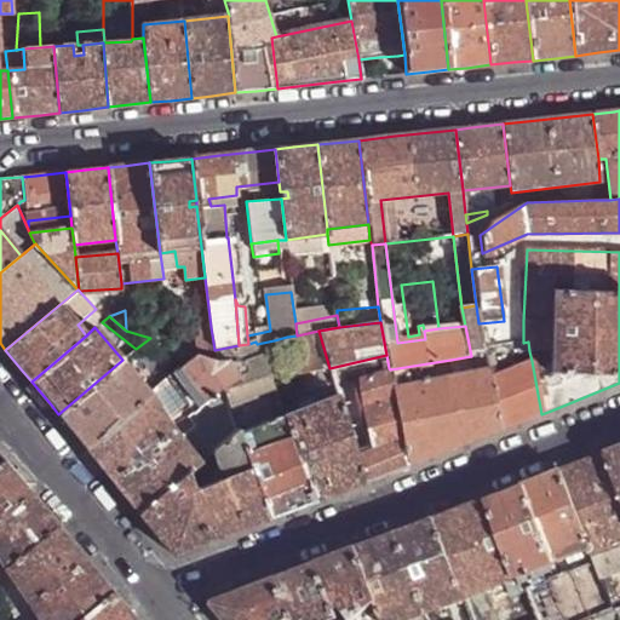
[(217,363),(214,350),(211,327),(195,328),(199,355),(217,363)]
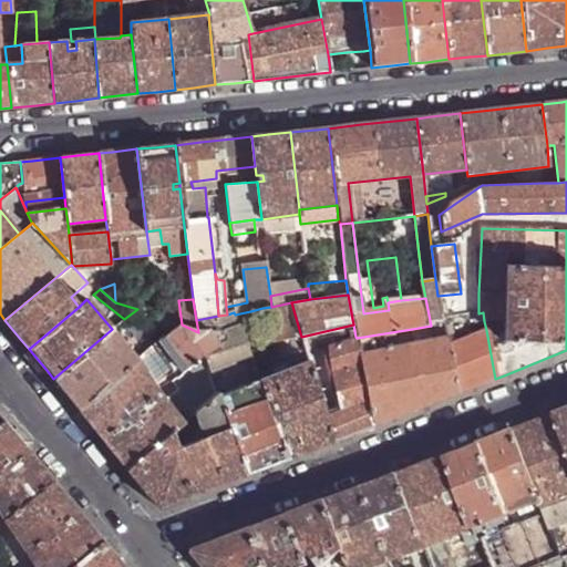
[(284,353),(280,341),(301,337),(291,302),(271,307),(263,308),(267,321),(277,357),(284,353)]
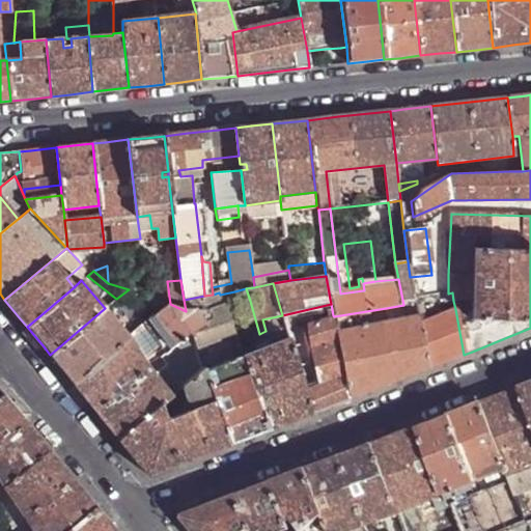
[(246,288),(234,291),(238,303),(250,301),(246,288)]
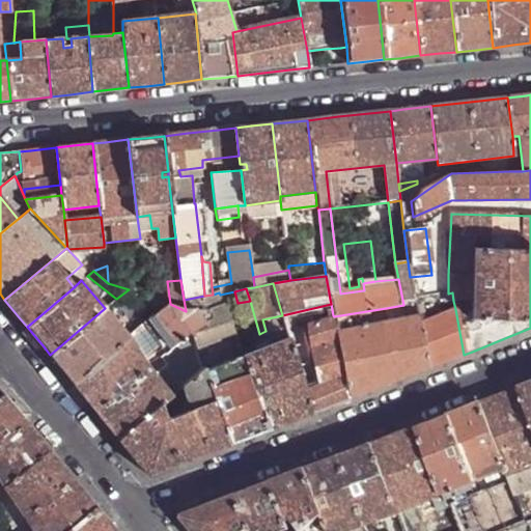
[(201,346),(234,334),(220,295),(219,292),(213,295),(204,296),(184,300),(186,311),(189,335),(197,354),(203,351),(201,346)]
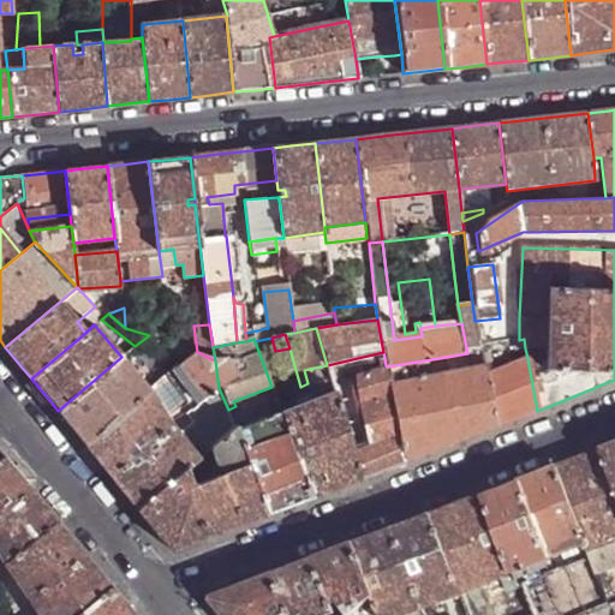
[(506,352),(525,348),(524,339),(519,340),(503,342),(506,352)]
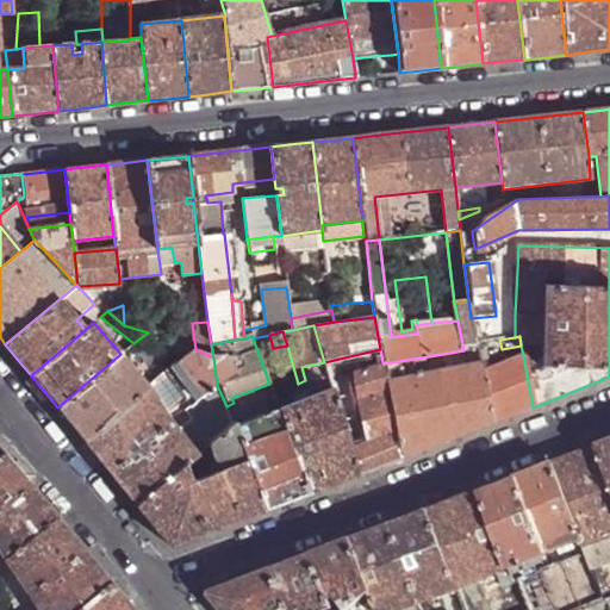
[(203,396),(217,385),(213,358),(195,349),(192,348),(166,371),(190,398),(193,403),(203,396)]
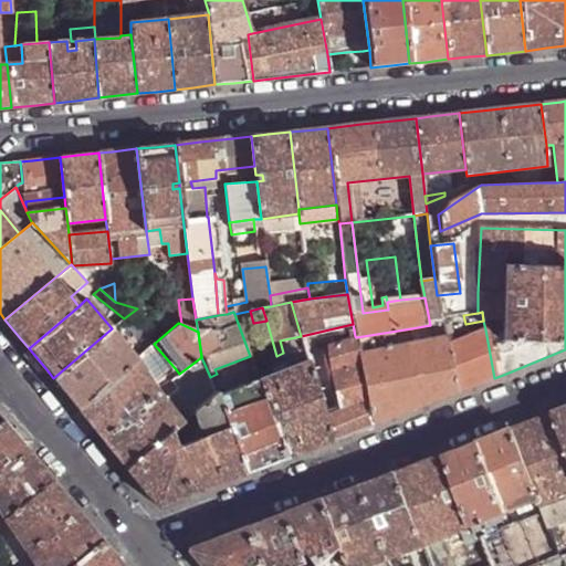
[(70,397),(77,408),(137,357),(112,328),(53,378),(70,397)]
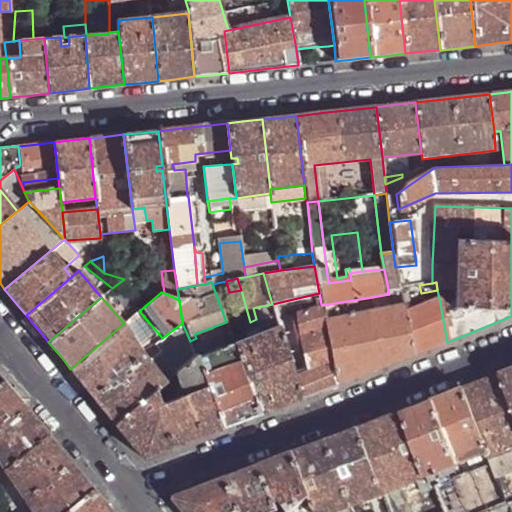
[(403,306),(357,313),(356,306),(373,302),(372,297),(322,305),(338,384),(356,377),(397,361),(413,355),(405,313),(403,306)]
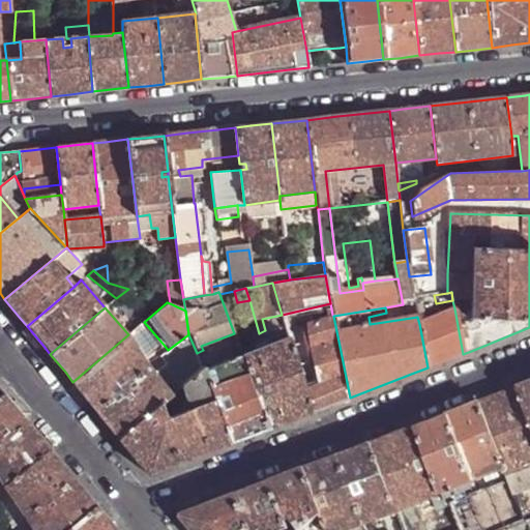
[(446,360),(463,354),(454,308),(419,324),(428,367),(446,360)]
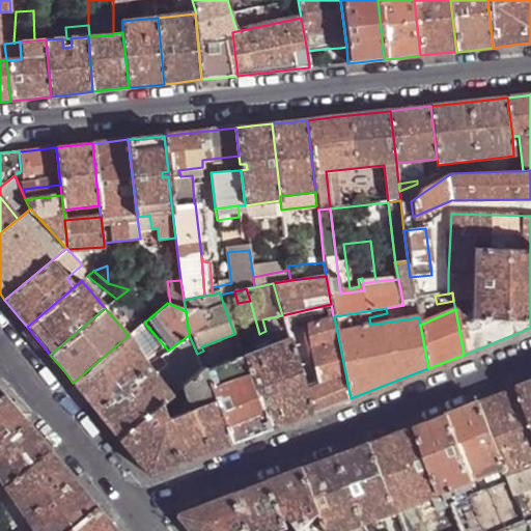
[(351,398),(334,316),(333,315),(311,324),(308,339),(318,387),(304,392),(310,413),(326,408),(351,398)]
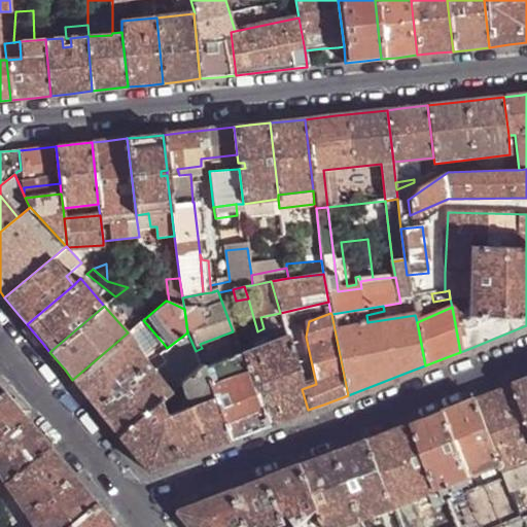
[(143,320),(128,332),(144,358),(146,357),(164,344),(143,320)]
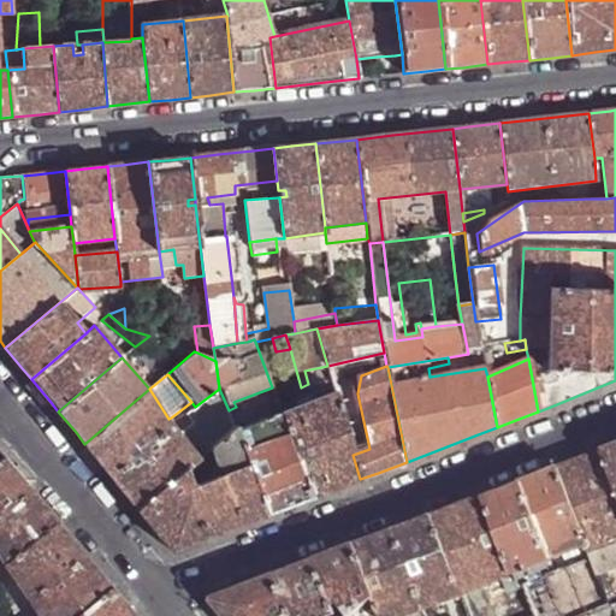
[(104,467),(111,475),(173,425),(169,419),(149,389),(84,444),(104,467)]
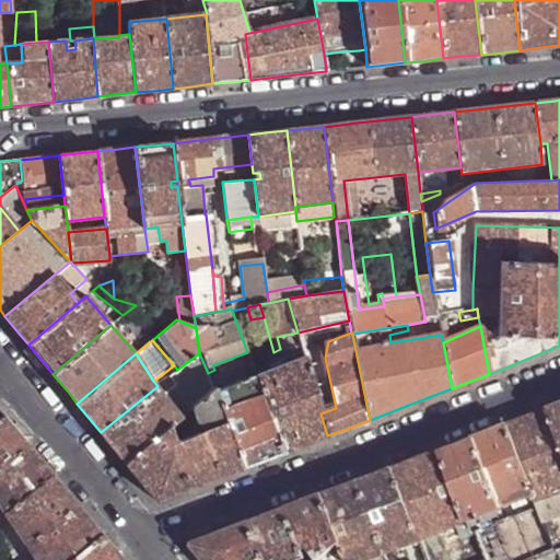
[(186,363),(201,399),(214,389),(209,375),(208,373),(199,353),(186,363)]
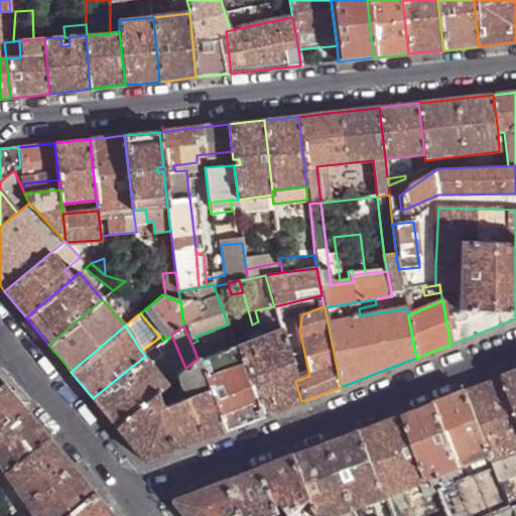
[(278,410),(301,401),(295,381),(280,329),(236,346),(263,416),(278,410)]
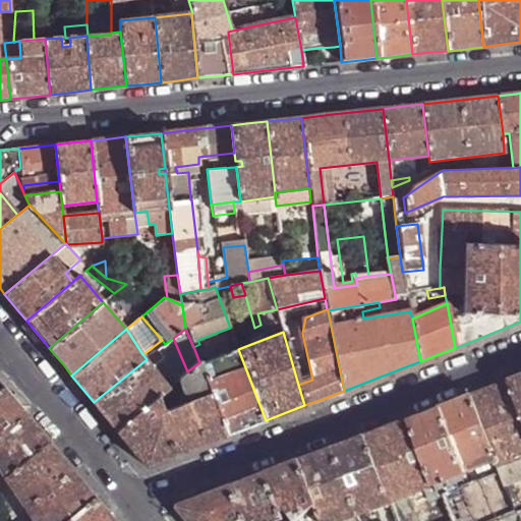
[(246,427),(266,420),(238,349),(200,363),(230,435),(246,427)]
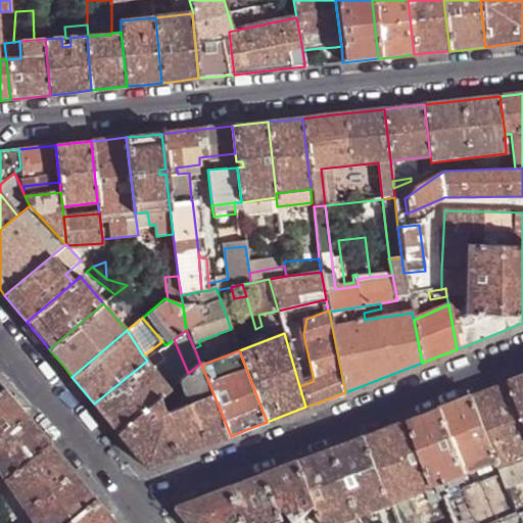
[(109,423),(117,432),(154,401),(158,398),(169,389),(147,361),(94,403),(109,423)]
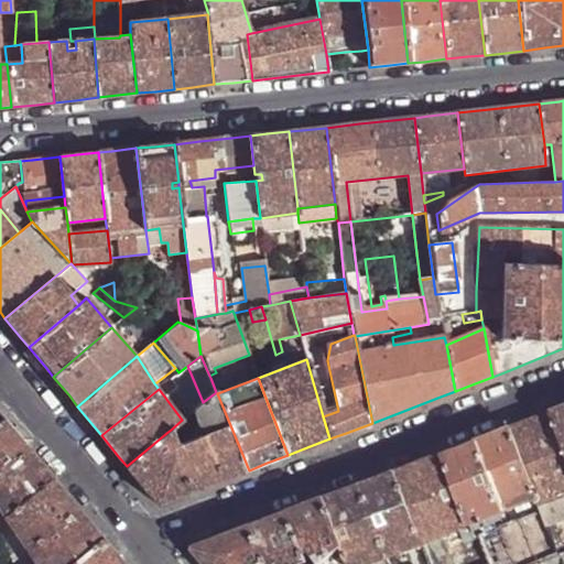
[(174,445),(170,437),(174,435),(171,430),(166,433),(127,466),(144,488),(159,505),(249,470),(217,393),(216,392),(203,402),(194,409),(205,433),(174,445)]
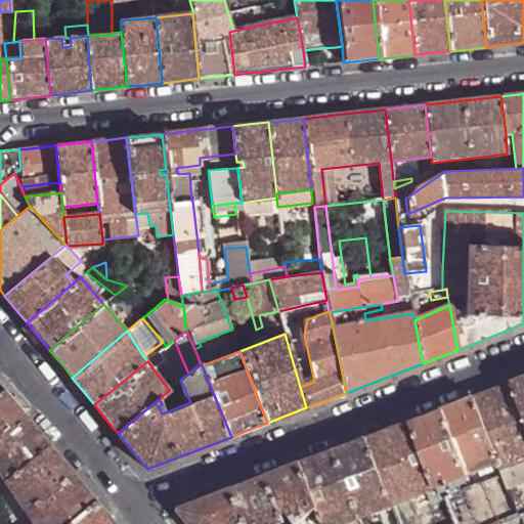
[(523,379),(522,381),(512,385),(523,417),(523,379)]
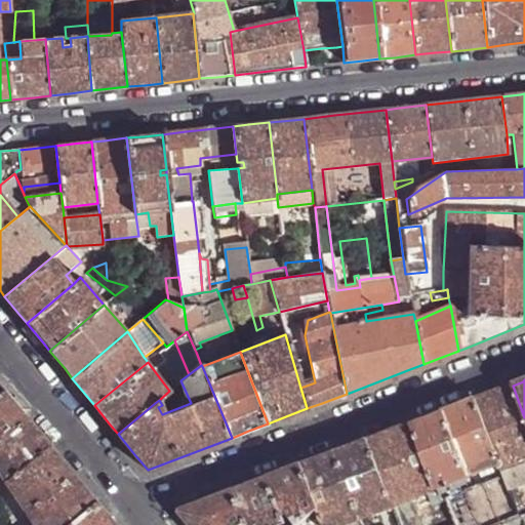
[(486,395),(474,400),(502,473),(505,479),(520,519),(522,518),(524,516),(524,417),(513,386),(486,395)]
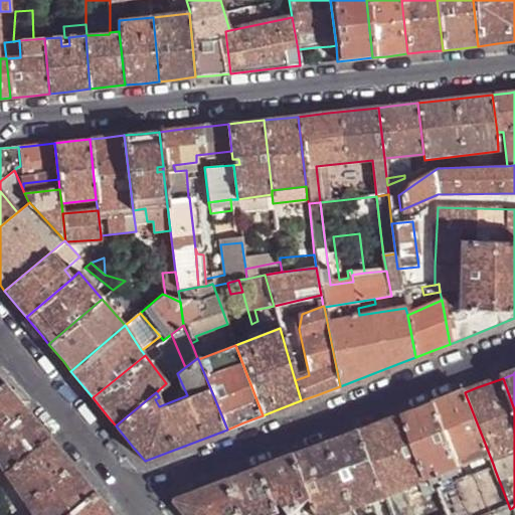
[(13,398),(1,384),(0,384),(0,431),(24,411),(13,398)]
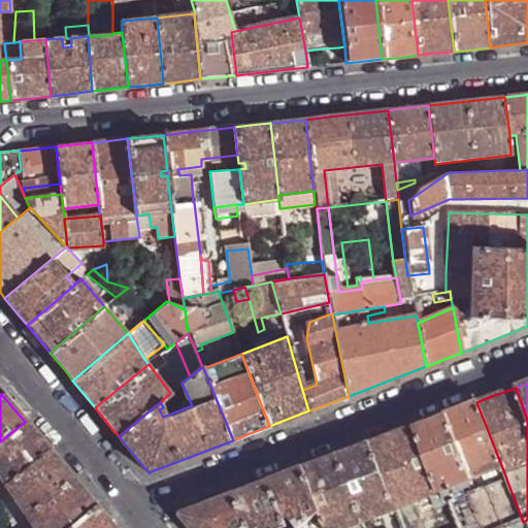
[(446,414),(475,494),(498,485),(496,479),(505,475),(476,402),(458,409),(446,414)]
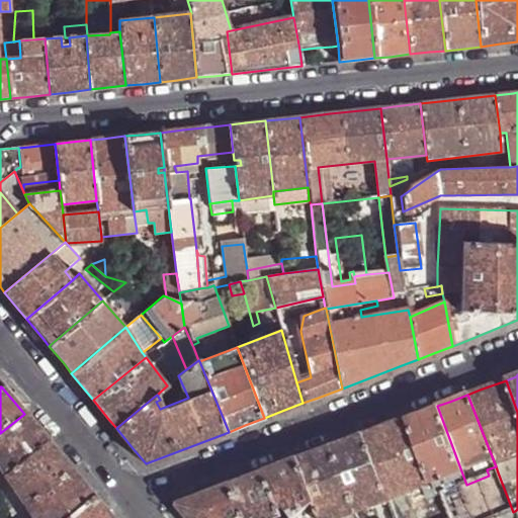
[(406,418),(431,485),(435,496),(442,494),(466,485),(437,406),(418,414),(406,418)]
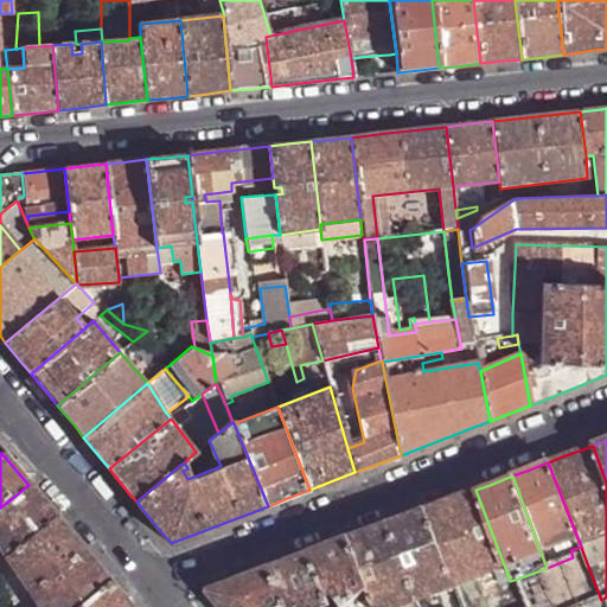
[(0,508),(0,561),(55,517),(39,498),(29,485),(0,508)]
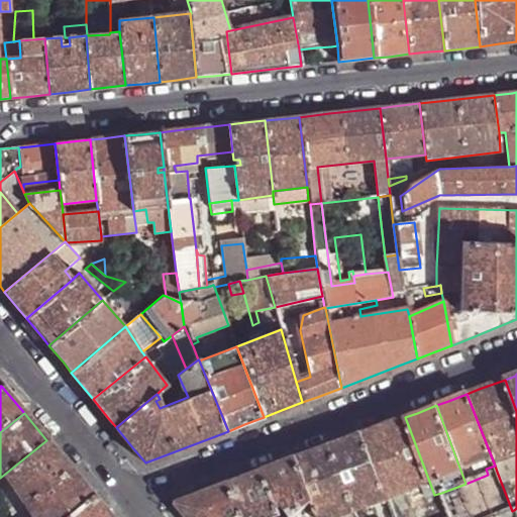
[(379,427),(363,433),(389,500),(430,484),(405,417),(379,427)]
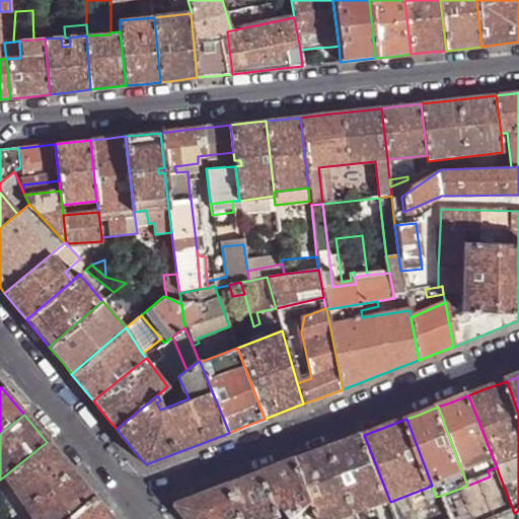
[(340,445),(330,448),(357,514),(390,502),(364,435),(340,445)]
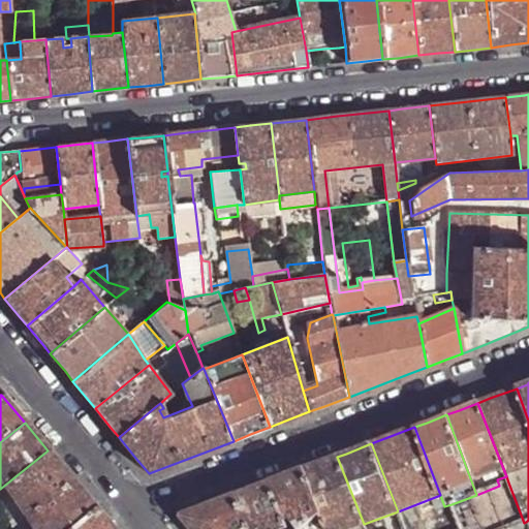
[(4,495),(8,492),(24,517),(70,478),(57,462),(48,450),(0,489),(4,495)]
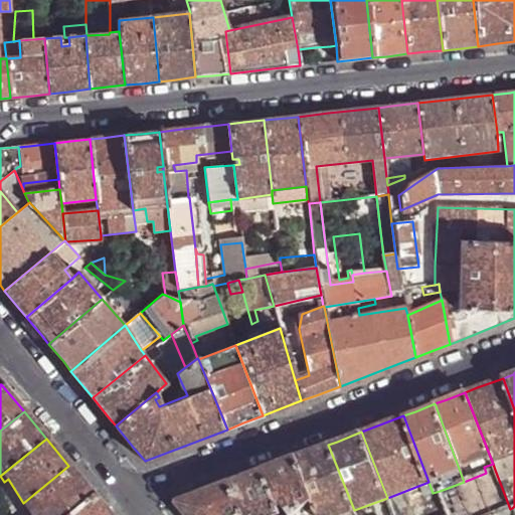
[(296,457),(313,500),(318,514),(341,514),(354,510),(328,445),(304,454),(296,457)]
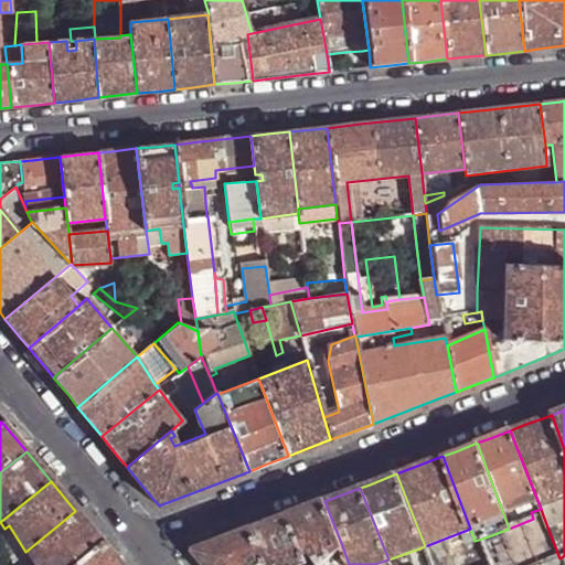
[(313,558),(318,564),(321,564),(343,548),(324,501),(301,510),(289,514),(307,562),(313,558)]
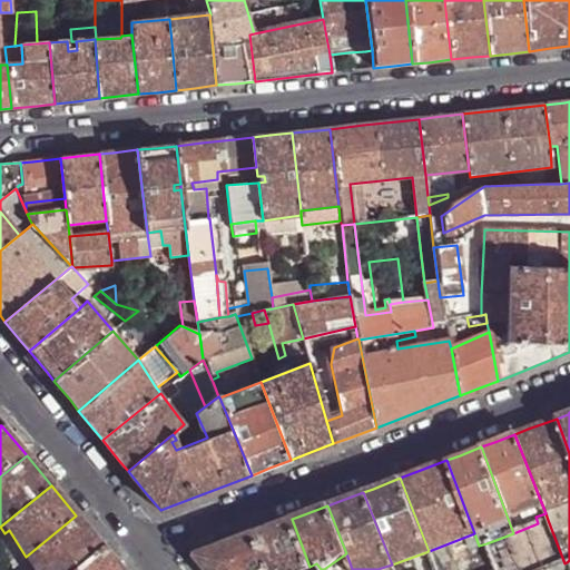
[(88,530),(76,516),(26,557),(33,569),(70,569),(100,546),(88,530)]
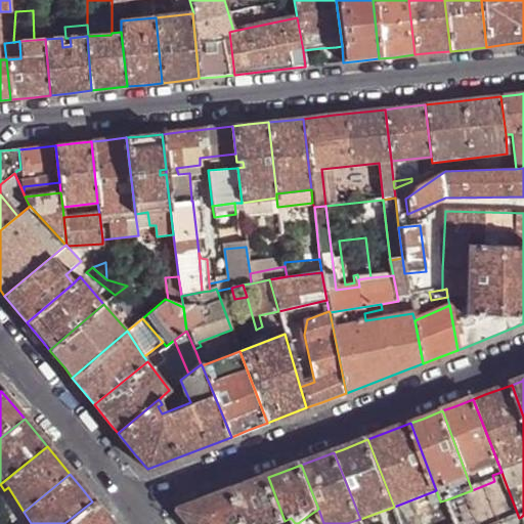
[(234,490),(247,521),(248,523),(259,523),(261,523),(282,523),(286,523),(285,521),(268,477),(246,486),(234,490)]
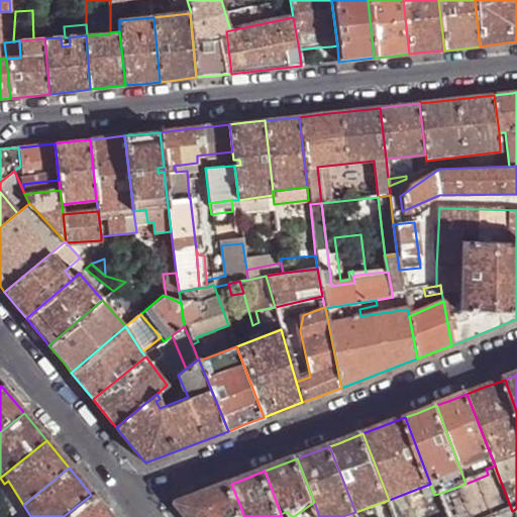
[(495,516),(512,511),(497,472),(488,475),(466,484),(441,493),(450,516),(495,516)]
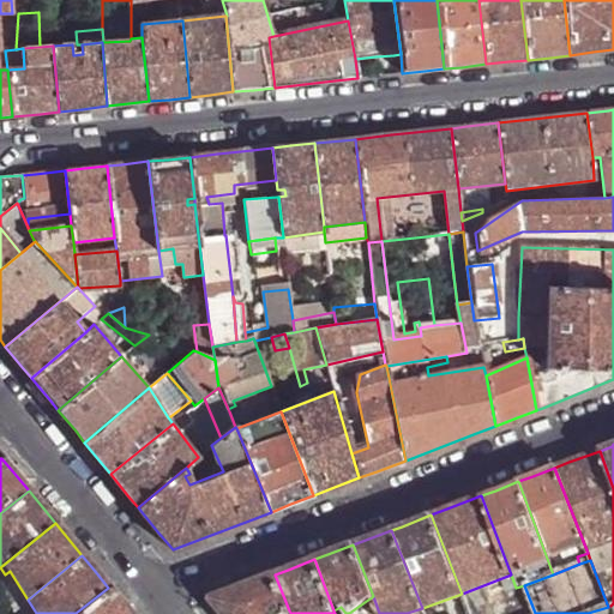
[(224,613),(283,613),(289,611),(275,575),(214,599),(212,600),(224,613)]
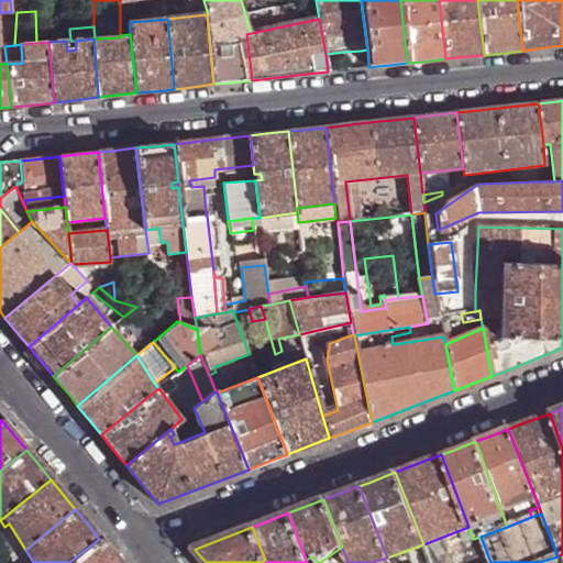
[(119,562),(109,551),(99,539),(69,562),(119,562)]
